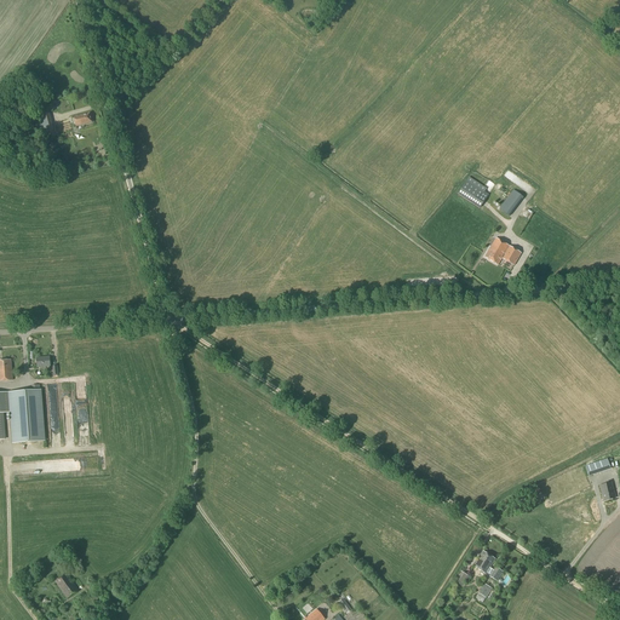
[(75,122),(76,126),(92,122),(90,114),(75,118),(76,122),(75,122)]
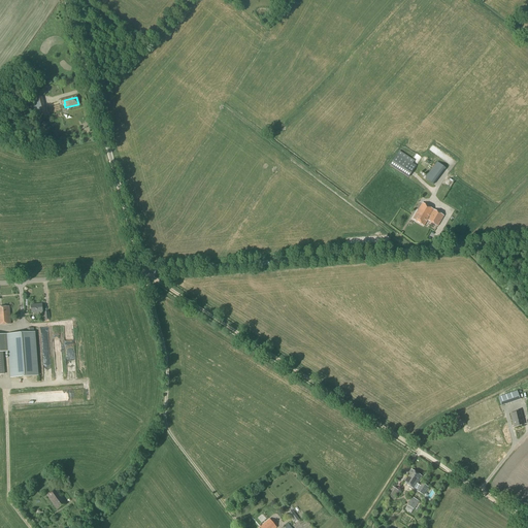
[(60,101),(54,102),(55,113),(62,112),(60,101)]
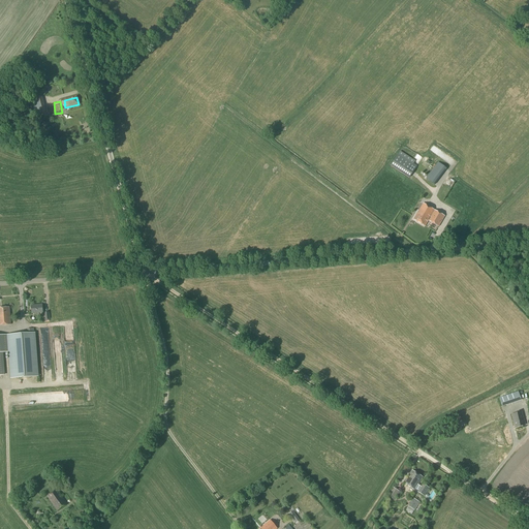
[(425,158),(427,154),(418,147),(415,150),(425,158)]
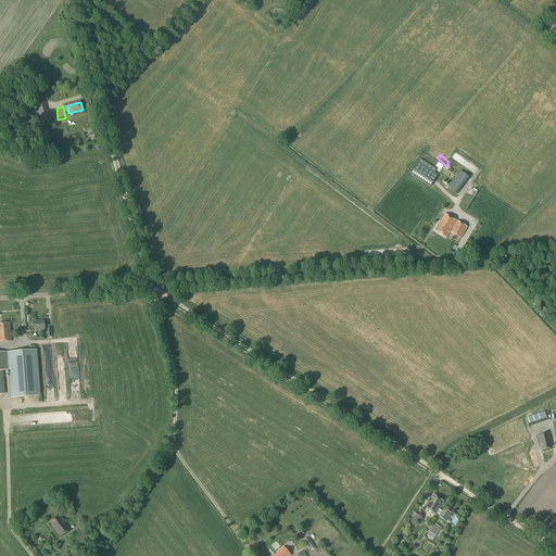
[(411,175),(430,187),(438,175),(434,173),(437,169),(420,159),(418,163),(411,175)]
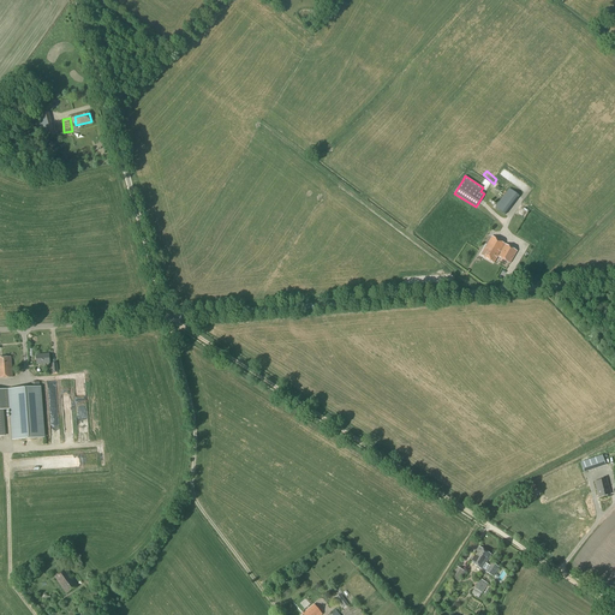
[(495,208),(505,215),(519,196),(509,189),(495,208)]
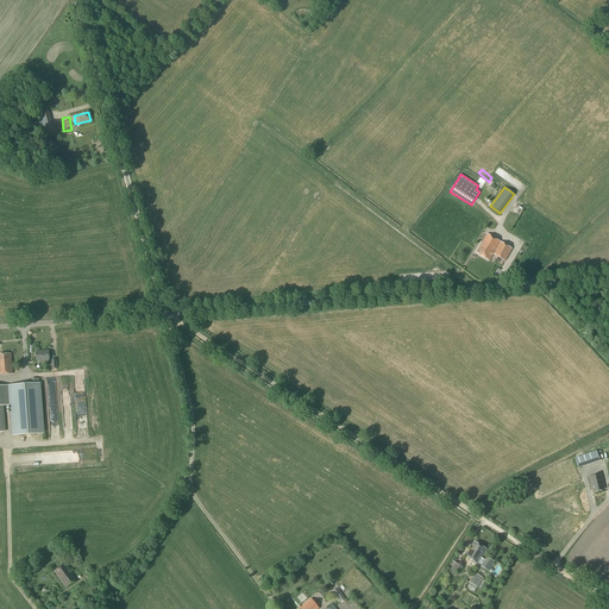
[(488,234),(476,252),(489,261),(493,255),(504,262),(512,249),(488,234)]
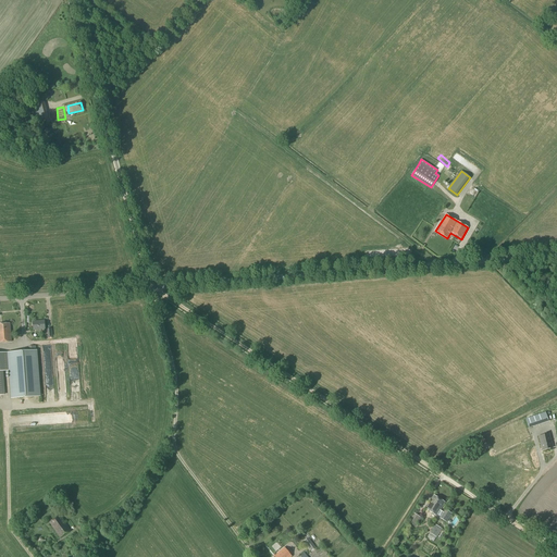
[(33,322),(34,331),(45,330),(45,321),(33,322)]
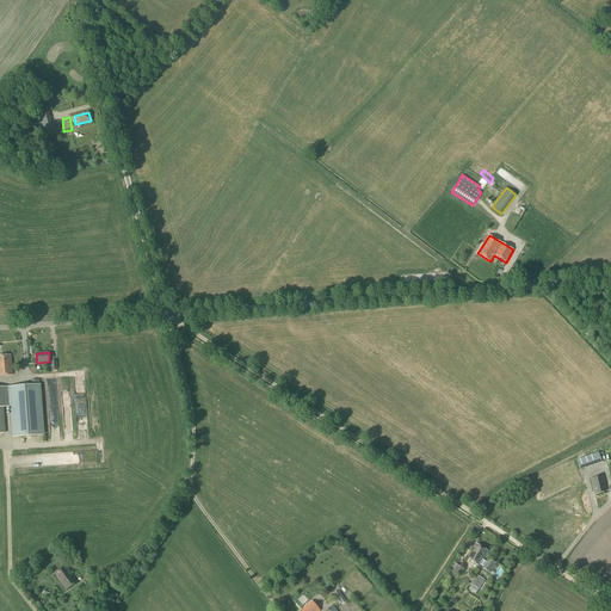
[(0,376),(12,375),(11,355),(0,356),(0,376)]
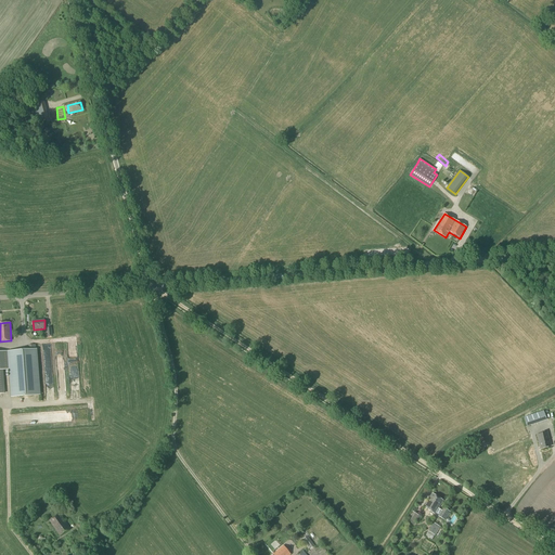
[(10,370),(12,397),(39,395),(36,350),(36,345),(28,346),(28,350),(9,351),(10,370)]
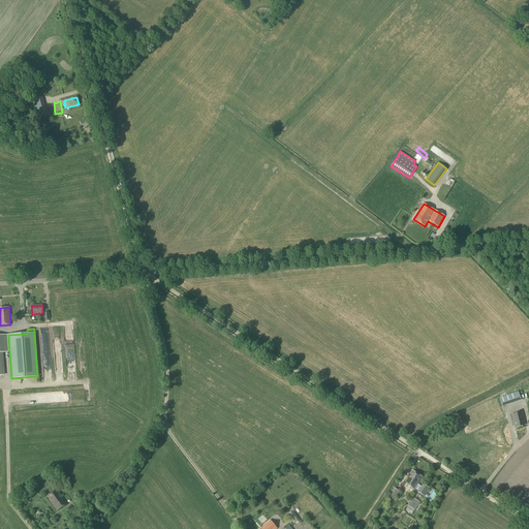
[(0,335),(0,375),(5,375),(3,352),(9,352),(8,335),(0,335)]
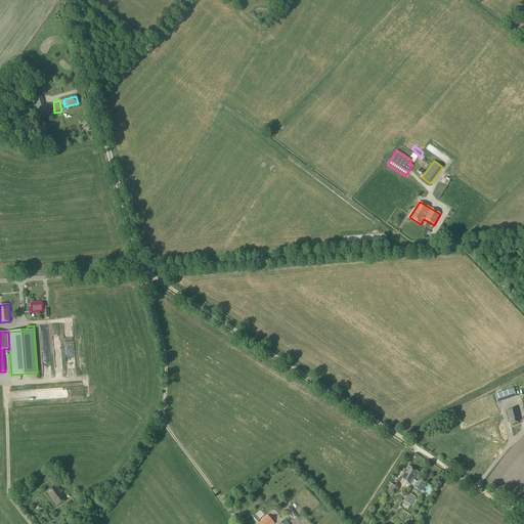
[(494,394),(497,403),(512,398),(516,396),(513,388),(509,389),(494,394)]
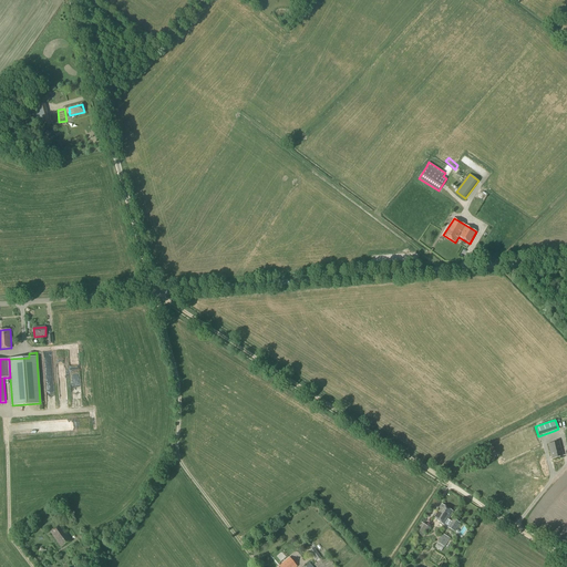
[(549,444),(553,459),(562,456),(562,455),(563,454),(562,451),(560,451),(558,442),(549,444)]
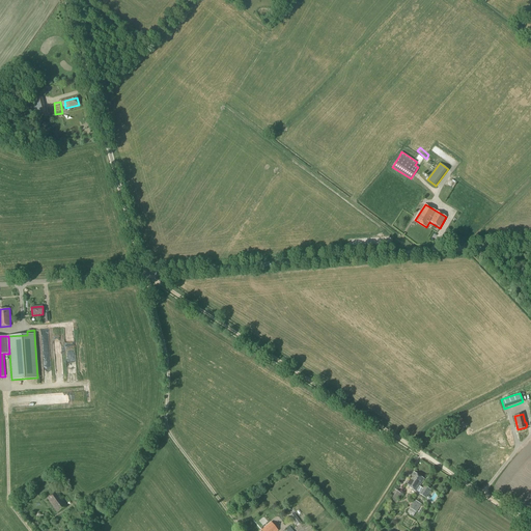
[(417,491),(420,493),(423,488),(419,486),(424,479),(414,473),(406,485),(416,492),(417,491)]
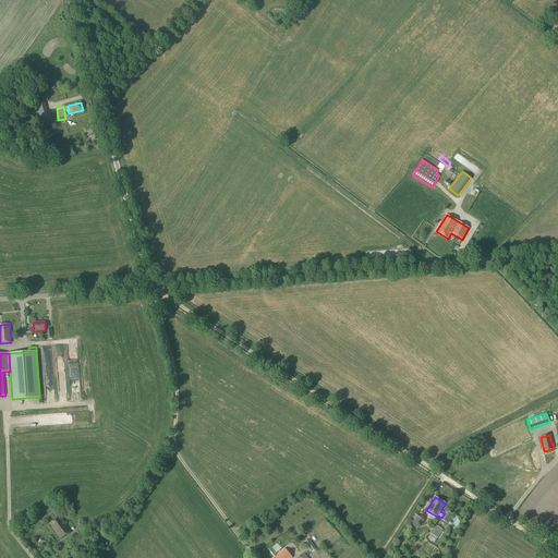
[(440,519),(447,523),(452,516),(446,511),(445,513),(441,518),(440,519)]
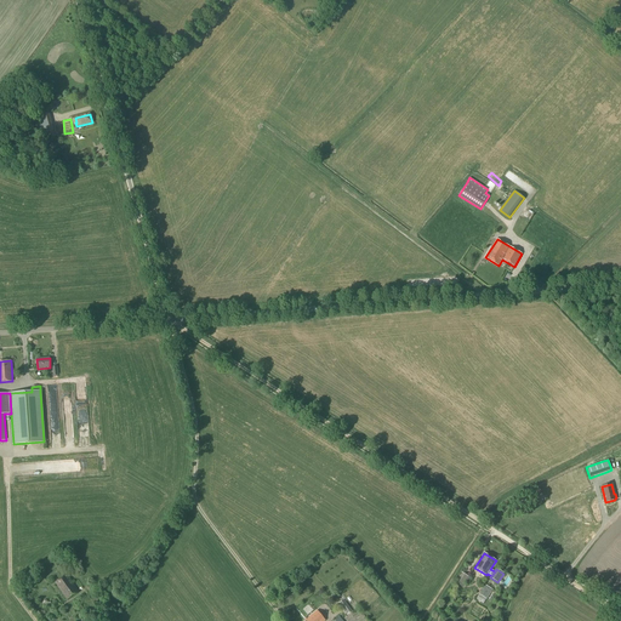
[(456,582),(462,586),(468,577),(462,573),(456,582)]
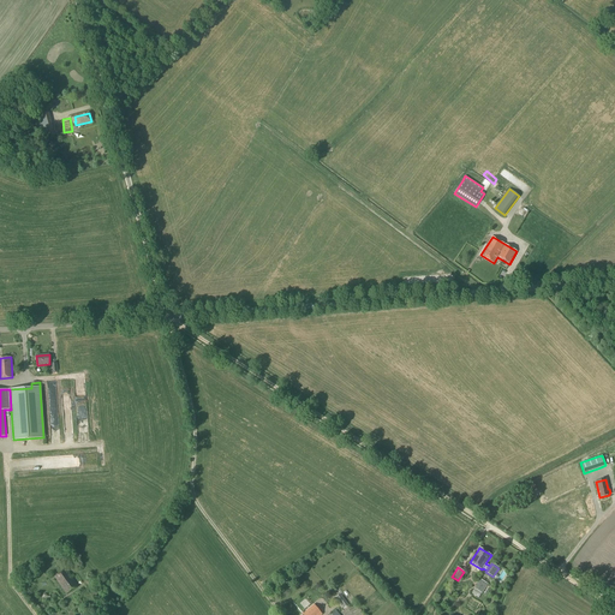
[(54,577),(66,593),(78,586),(66,569),(54,577)]
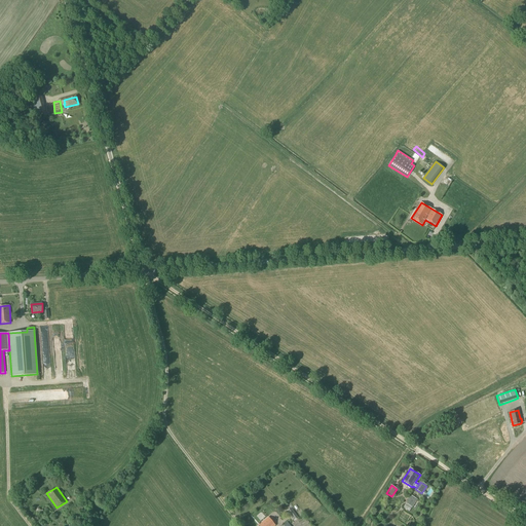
[(431,498),(436,491),(431,488),(426,495),(431,498)]
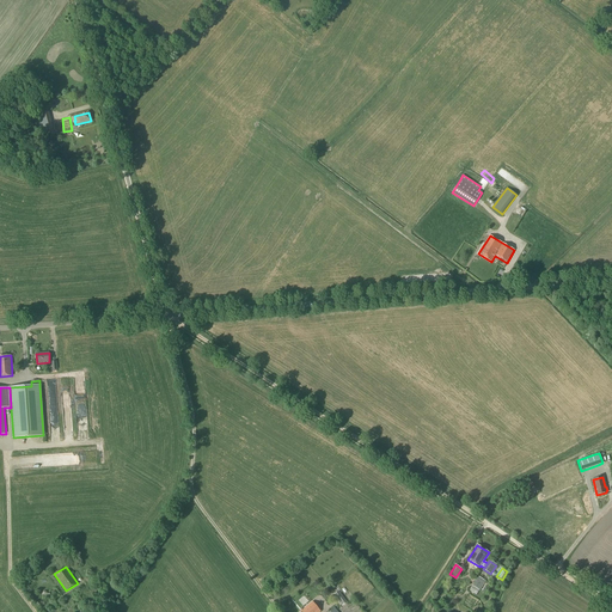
[(471,588),(478,593),(479,591),(485,582),(478,577),(472,586),(471,588)]
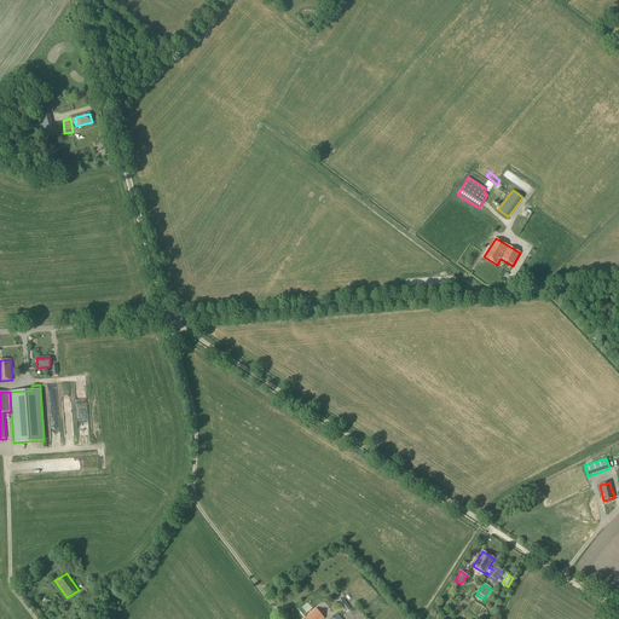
[(81,600),(88,609),(100,602),(93,591),(81,600)]
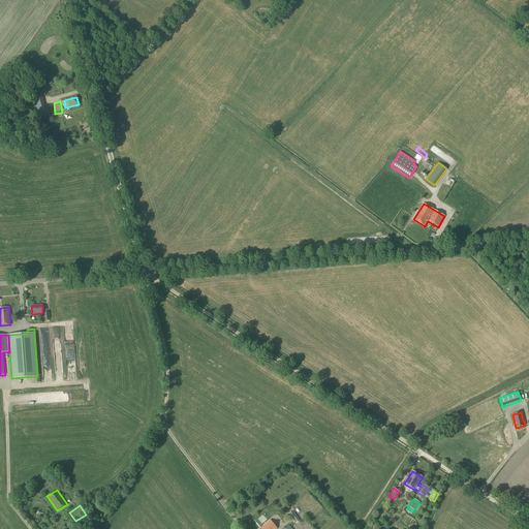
[(41,512),(47,519),(53,515),(49,508),(41,512)]
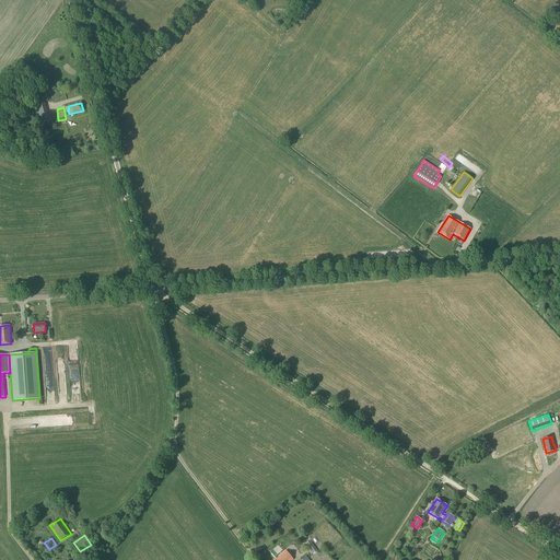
[(305,544),(314,553),(317,551),(310,541),(305,544)]
